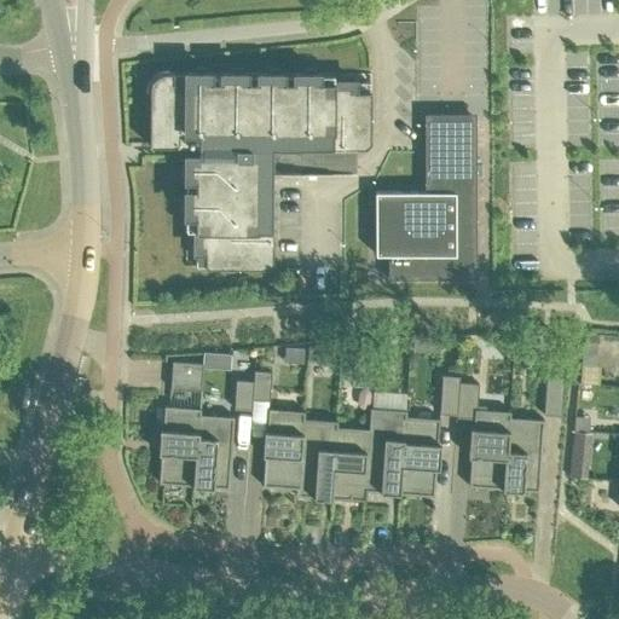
[(220,271),(233,272),(233,267),(272,267),(273,146),(365,148),(370,143),(370,91),(354,91),(354,81),(318,81),(318,73),(316,73),(316,69),(302,69),(302,73),(279,73),(279,69),(266,69),(266,73),(243,73),(243,68),(230,68),(230,73),(207,73),(207,68),(194,68),(194,73),(167,73),(165,73),(162,73),(160,74),(157,75),(155,76),(154,79),(152,80),(151,82),(150,86),(150,88),(150,93),(145,93),(145,106),(150,106),(150,145),(186,146),(186,163),(181,163),(181,175),(186,175),(185,198),(181,198),(181,212),(185,212),(185,214),(196,214),(195,250),(206,252),(204,267),(220,267),(220,271)]
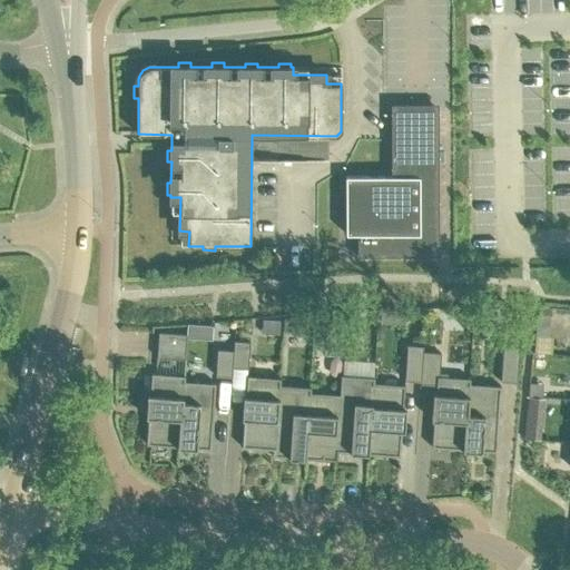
[(438,104),(391,102),(391,175),(344,175),(344,233),(356,233),(356,255),(438,255),(438,104)]
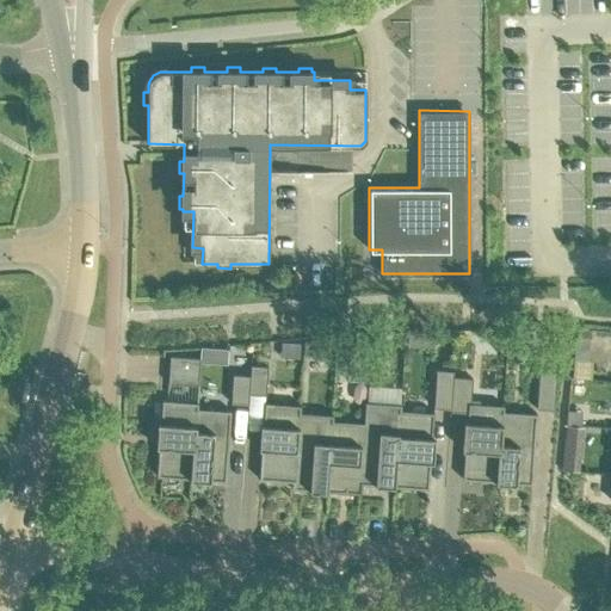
[(369,333),(351,332),(349,366),(366,368),(369,333)]
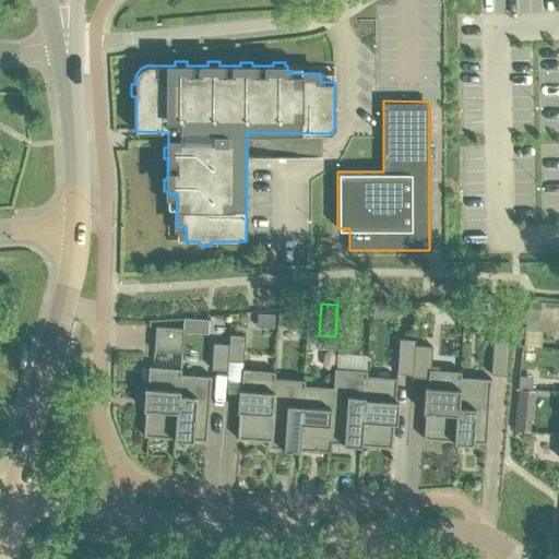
[(454,304),(444,311),(453,321),(462,313),(454,304)]
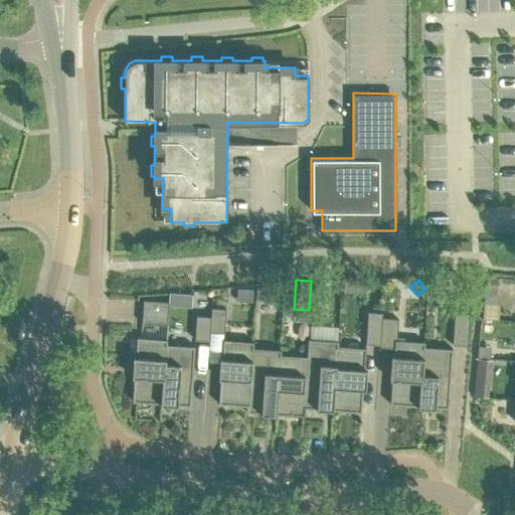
[(323,282),(313,282),(312,294),(322,294),(323,282)]
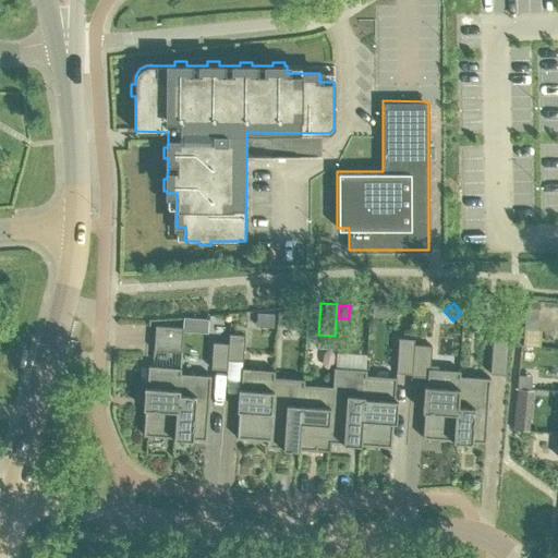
[(300,312),(278,311),(277,324),(299,325),(300,312)]
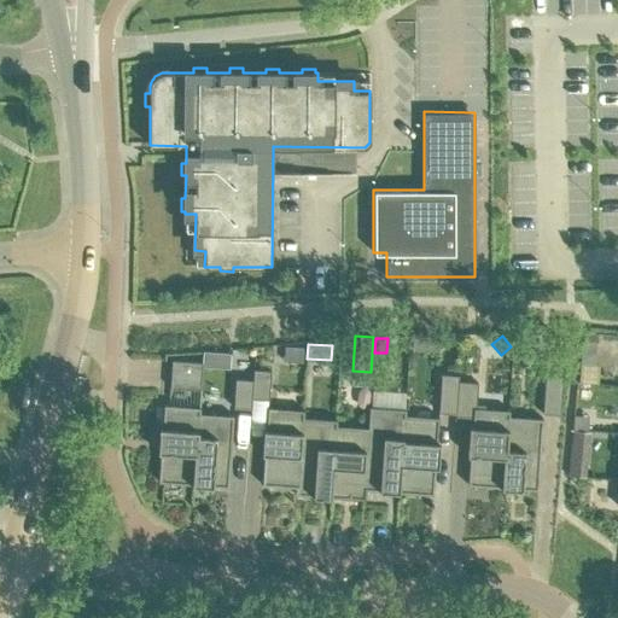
[(202,361),(172,360),(169,386),(200,389),(202,361)]
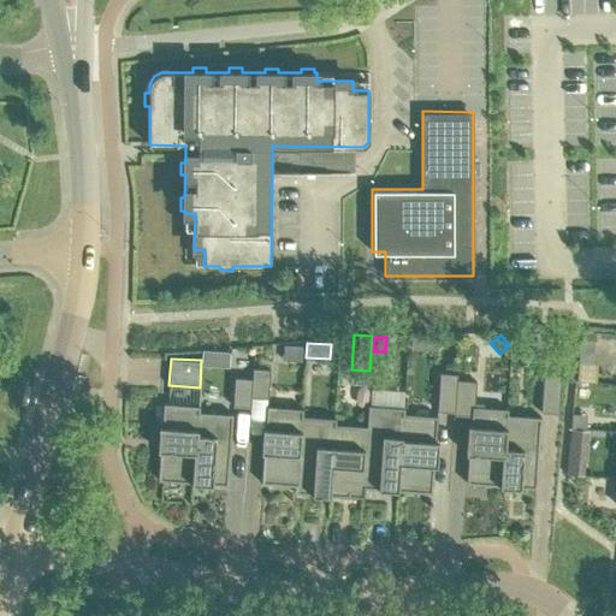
[(579,377),(599,378),(600,362),(580,361),(579,377)]
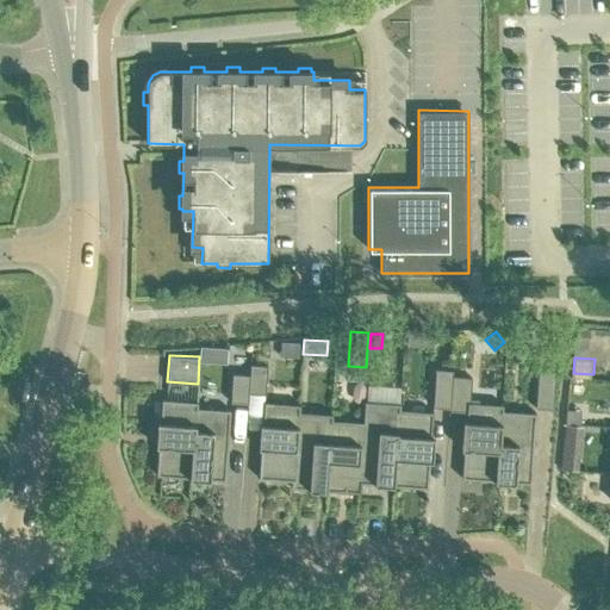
[(267,366),(250,363),(249,374),(248,392),(265,393),(267,366)]
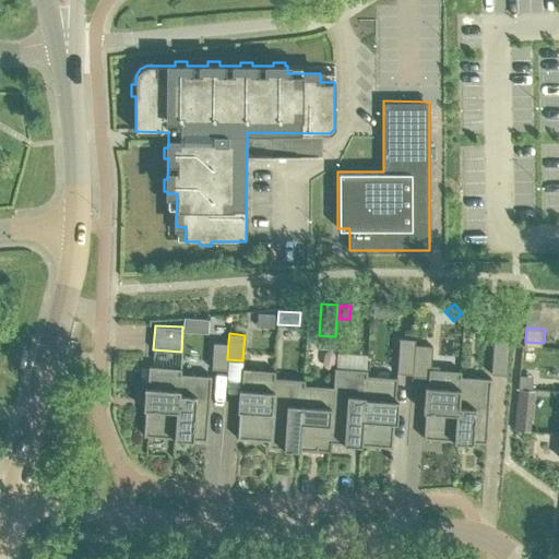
[(414,339),(399,337),(396,372),(412,373),(414,344),(414,339)]
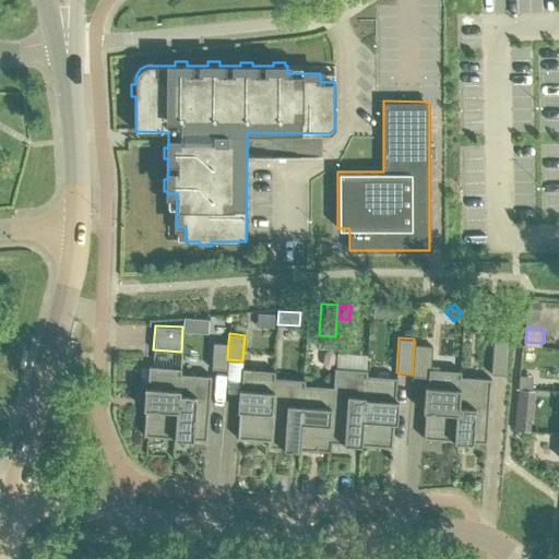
[(507,375),(509,340),(494,337),(490,373),(507,375)]
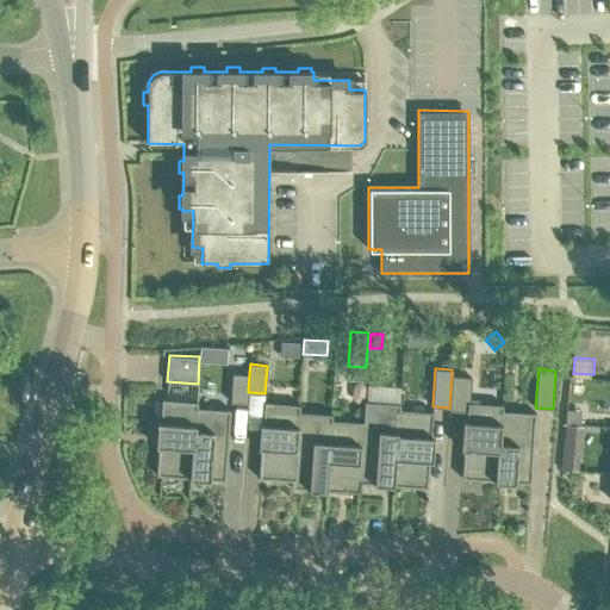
[(249,374),(232,373),(230,402),(247,403),(248,392),(249,374)]
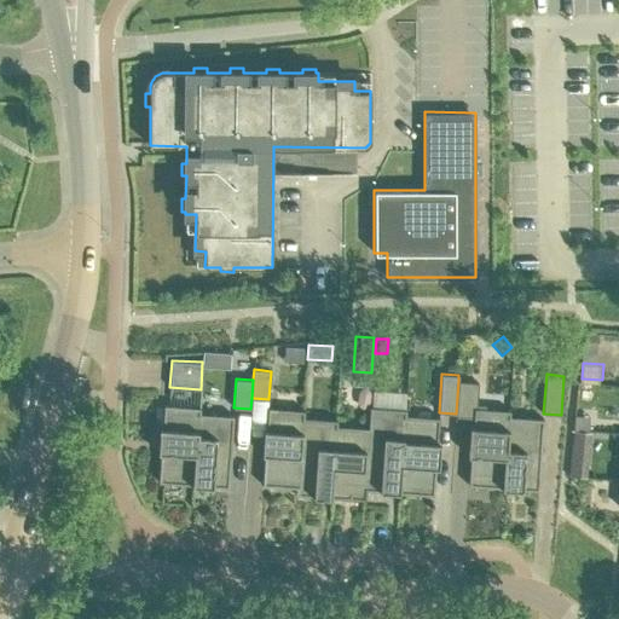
[(478,382),(458,381),(456,414),(456,416),(473,417),(473,427),(469,427),(468,455),(470,456),(468,485),(503,487),(508,416),(509,410),(476,408),(478,382)]
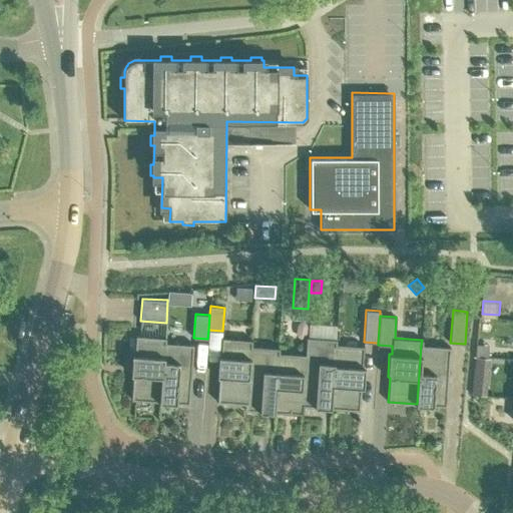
[(160,337),(136,336),(134,355),(132,355),(131,375),(133,375),(131,399),(160,401),(164,342),(165,342),(166,338),(160,337)]
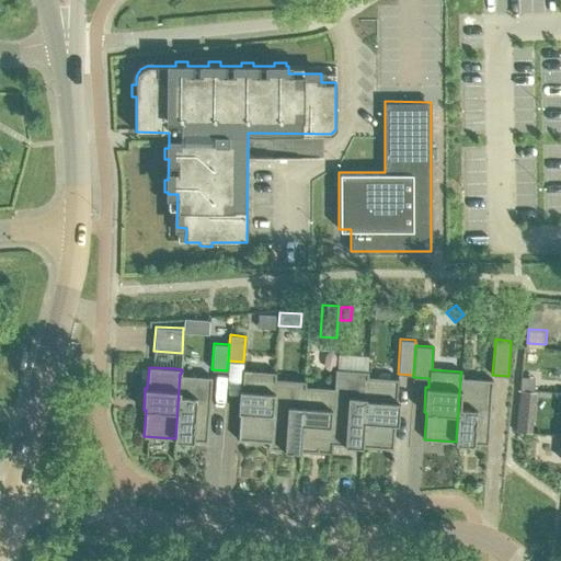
[(367,370),(335,368),(334,388),(332,444),(362,446),(366,376),(367,375),(367,370)]
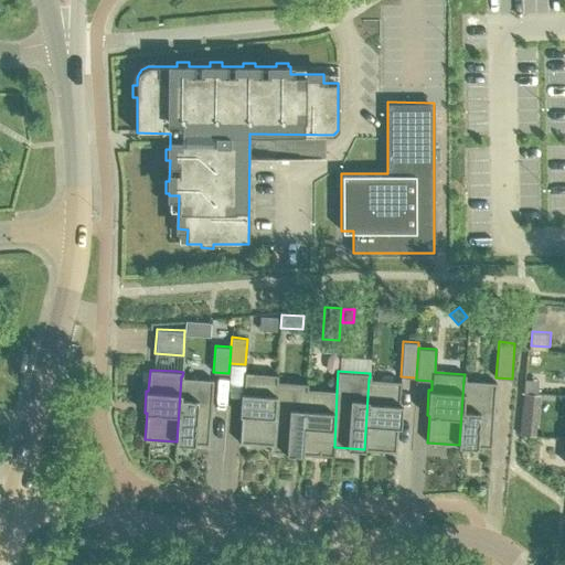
[(278,374),(244,372),(243,392),(241,392),(238,414),(242,414),(240,443),(269,445),(272,445),(276,381),(278,374)]
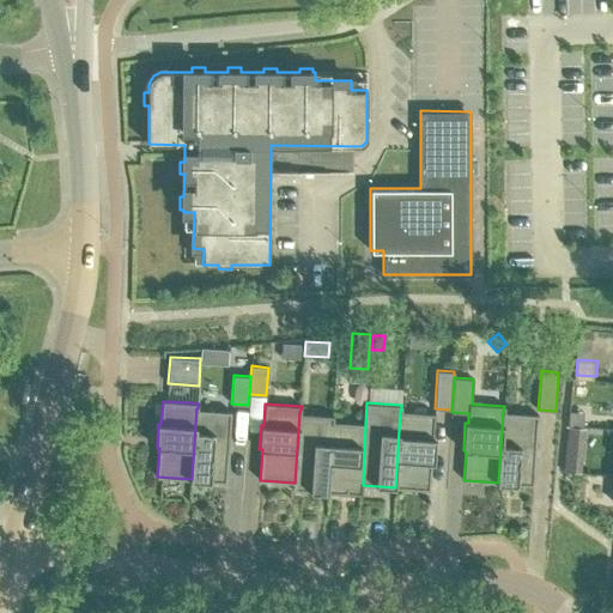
[(198,408),(196,408),(192,479),(211,481),(211,479),(226,481),(231,411),(198,408)]
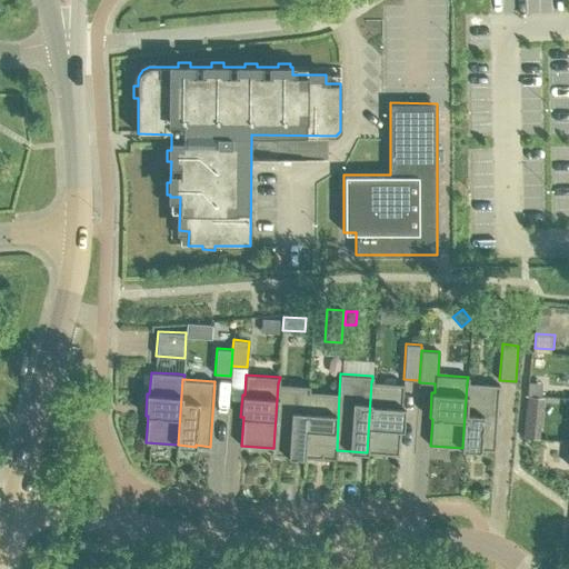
[(403,383),(371,381),(367,452),(399,455),(400,429),(402,429),(405,406),(402,407),(403,383)]
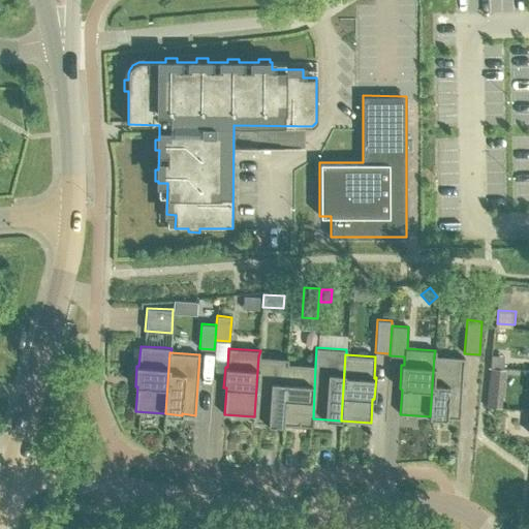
[(464,358),(434,355),(430,416),(446,418),(446,417),(460,418),(464,358)]
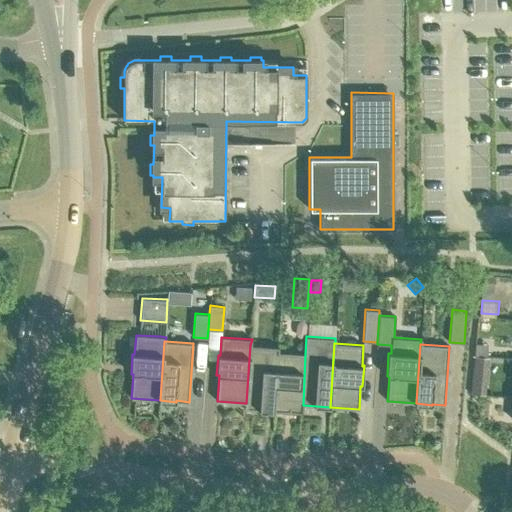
[(278,352),(279,347),(250,345),(246,403),(244,403),(244,409),(273,412),(273,411),(278,352)]
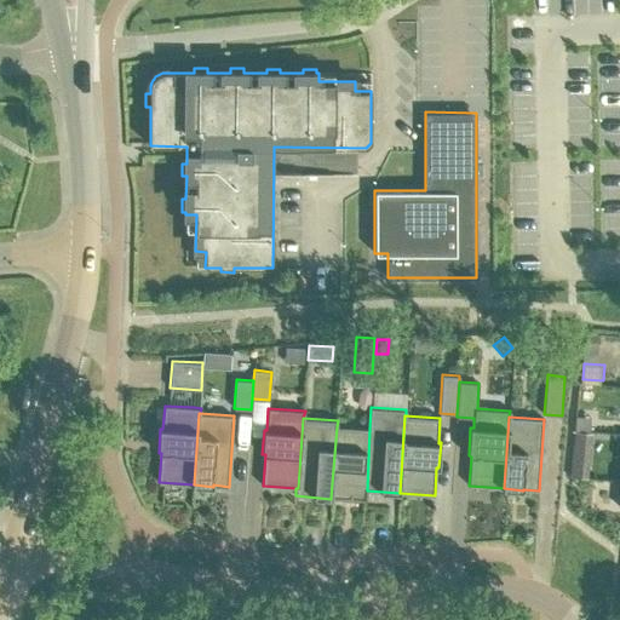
[(369,429),(337,426),(331,498),(366,500),(367,491),(369,429)]
